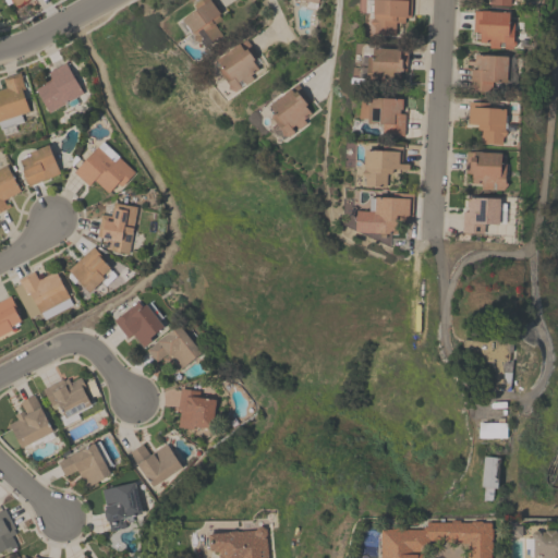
[(221,35),(204,47),(198,40),(193,39),(193,34),(182,19),(206,0),(214,0),(222,11),(218,14),(220,19),(214,24),(221,35)]
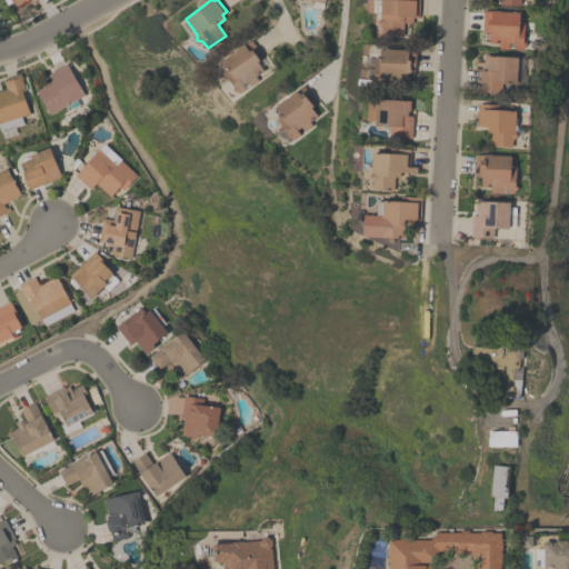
[(299,0),(298,5),(326,9),(327,0),(299,0)]
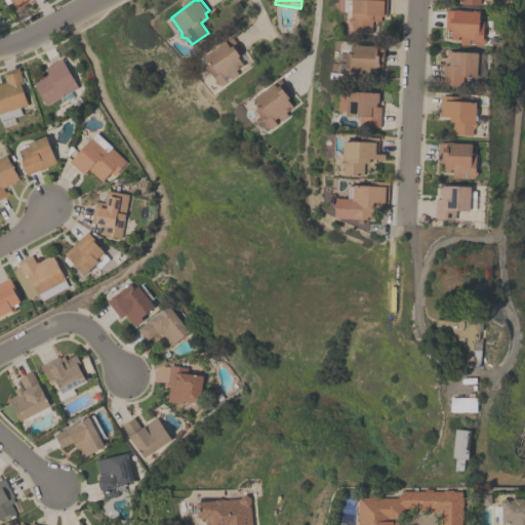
[(371,33),(351,32),(352,22),(354,23),(355,19),(347,19),(347,11),(336,10),(336,0),(386,0),(386,11),(388,11),(388,16),(380,15),(380,21),(372,21),(371,33)]
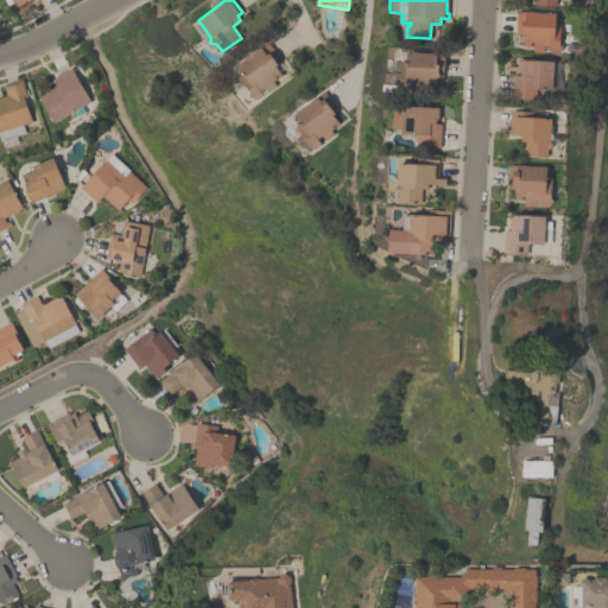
[(515,10),(553,11),(553,23),(559,23),(558,40),(561,46),(556,52),(548,52),(549,45),(543,45),(543,51),(532,51),(532,45),(523,45),(523,33),(514,33),(515,10)]
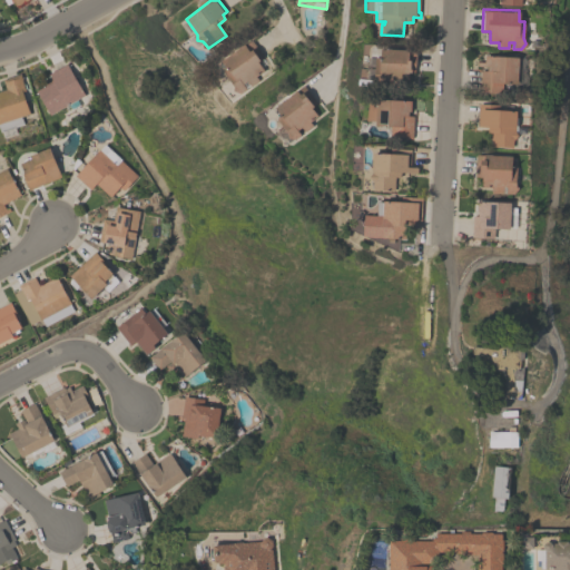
[(255,76),(257,79),(249,85),(246,80),(242,84),(245,88),(239,92),(232,90),(232,85),(222,70),(226,68),(220,60),(244,43),(245,45),(252,40),(263,57),(256,61),(263,70),(255,76)]
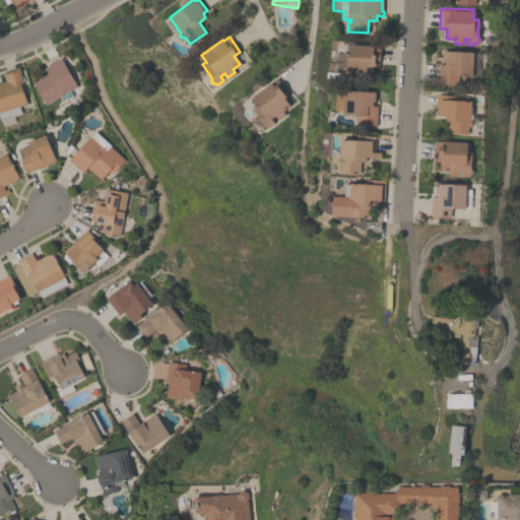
[(379,46),(379,66),(373,66),(372,79),(353,78),(353,72),(348,72),(348,78),(342,77),(338,72),(341,69),(342,53),(346,53),(347,44),(374,45),(374,46),(379,46)]
